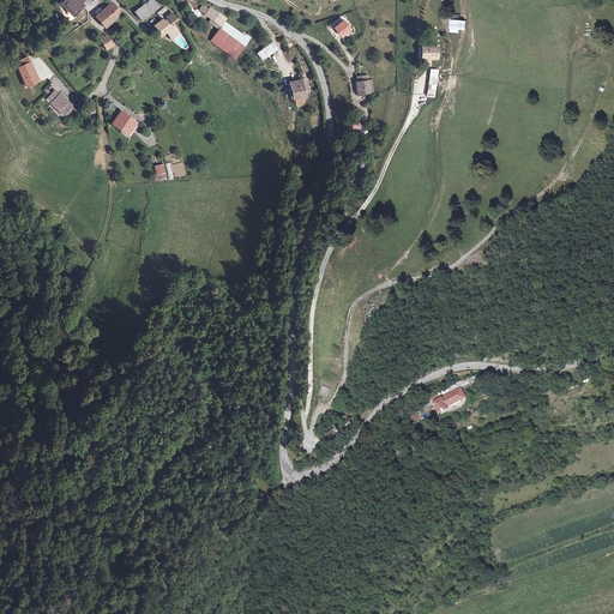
[(74,16),(84,6),(80,4),(84,0),(65,0),(61,4),(74,16)]
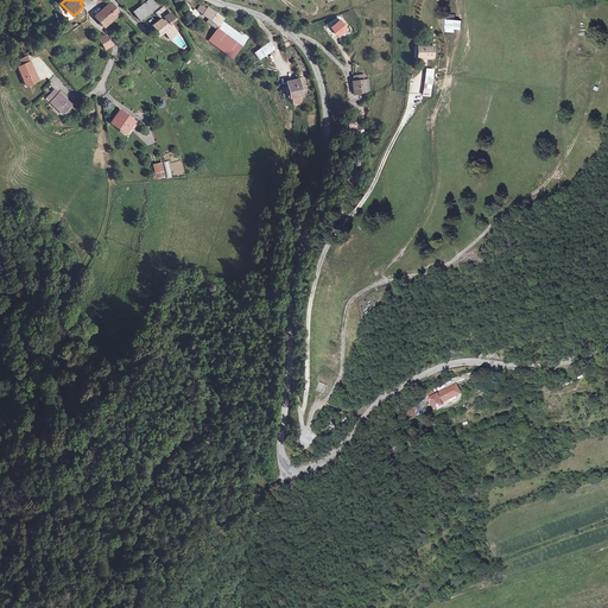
[(140,20),(157,8),(153,4),(154,1),(153,0),(150,0),(149,0),(133,12),(140,20)]
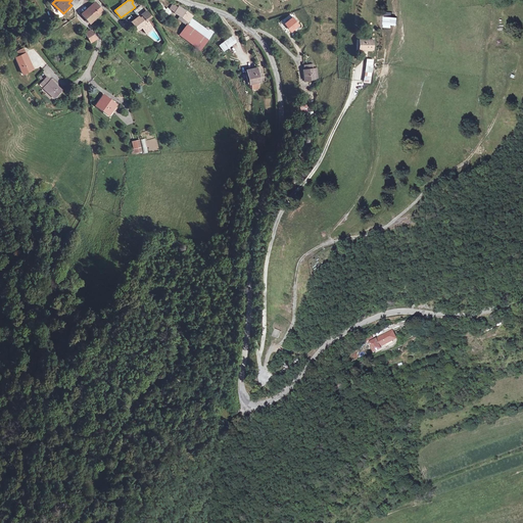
[(96,15),(102,10),(95,2),(81,14),(88,22),(94,18),(95,19),(98,17),(96,15)]
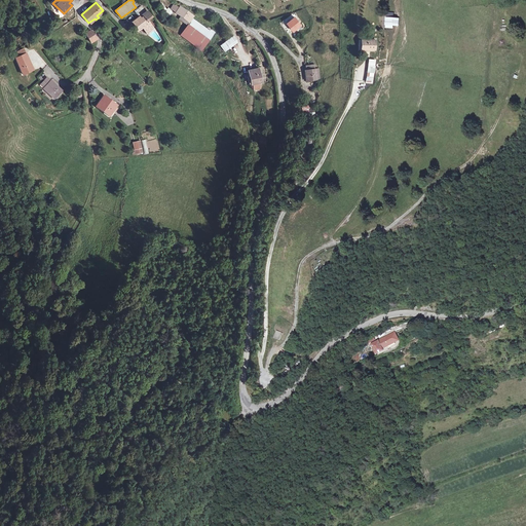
[(193,16),(180,6),(179,8),(174,4),(171,8),(181,15),(189,22),(191,19),(193,16)]
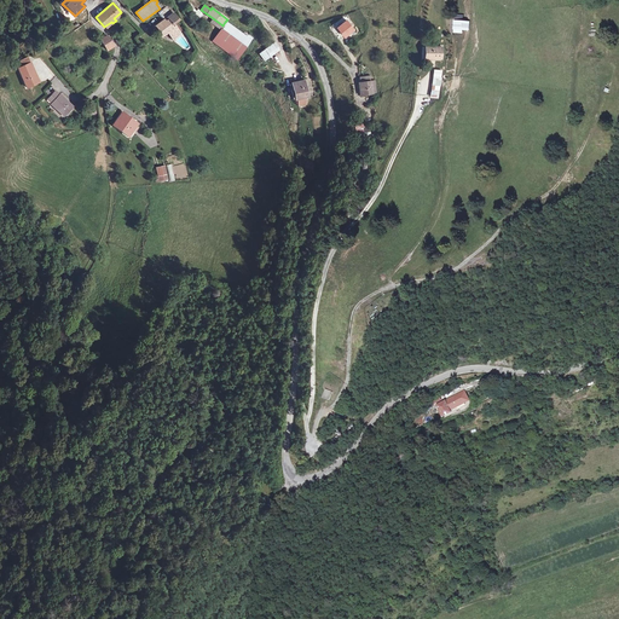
[(175,27),(173,24),(178,19),(167,6),(158,13),(163,21),(156,27),(162,34),(167,30),(173,39),(180,33),(179,33),(183,30),(178,24),(175,27)]
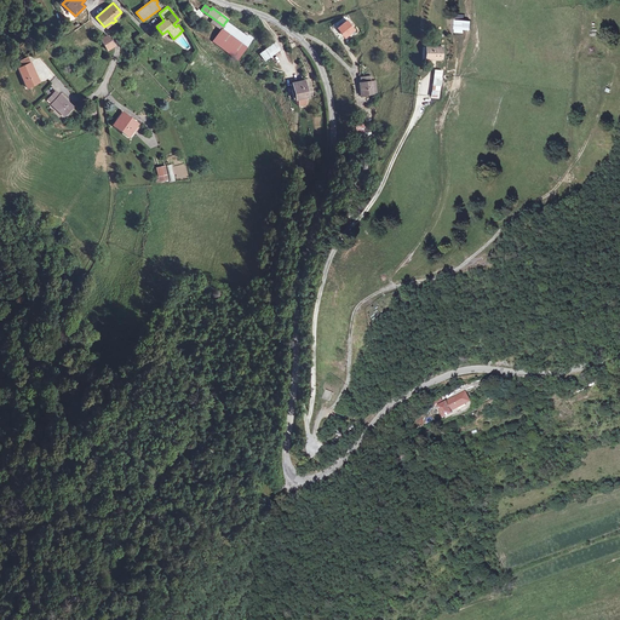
[(223,26),(213,18),(211,22),(222,30),(224,27),(223,26)]
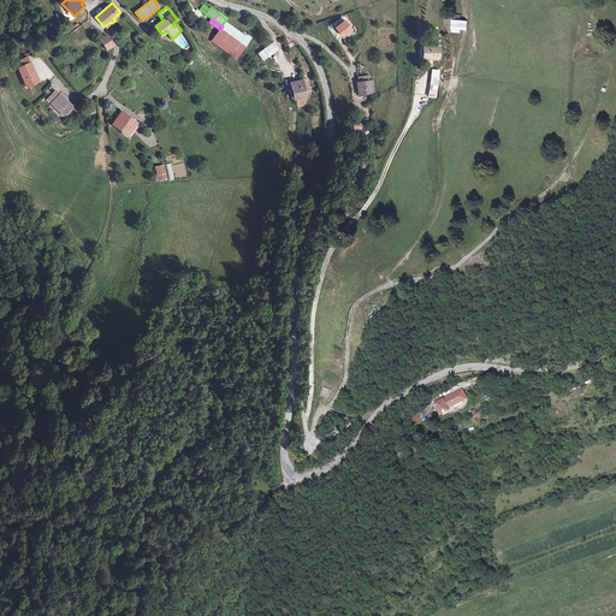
[(336,27),(344,39),(355,30),(345,19),(336,27)]
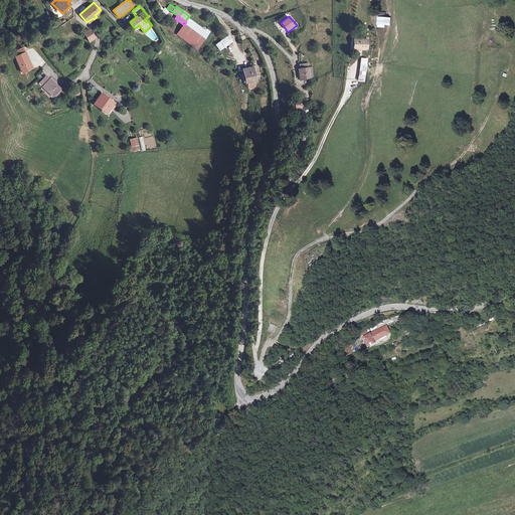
[(197,49),(208,34),(187,18),(185,21),(186,22),(184,25),(177,34),(197,49)]
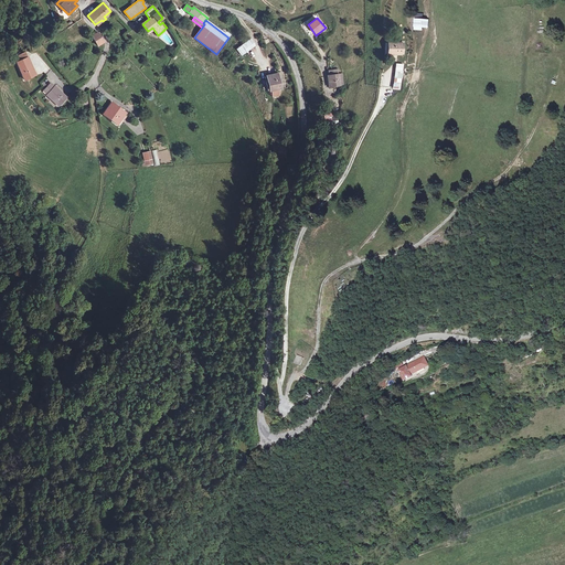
[(104,42),(97,32),(92,36),(97,45),(104,42)]
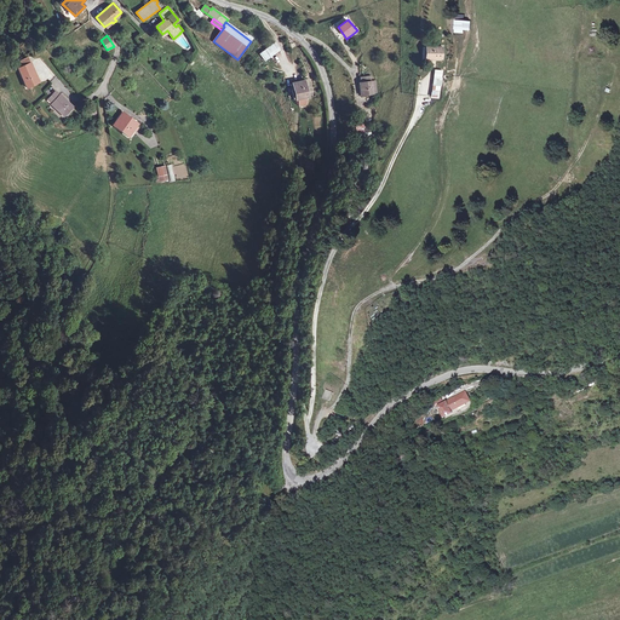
[(276,42),(259,53),(264,62),(281,51),(276,42)]
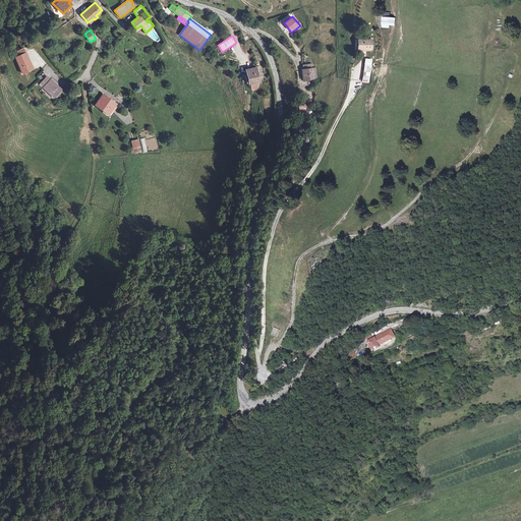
[(371,49),(372,40),(359,40),(359,49),(363,49),(371,49)]
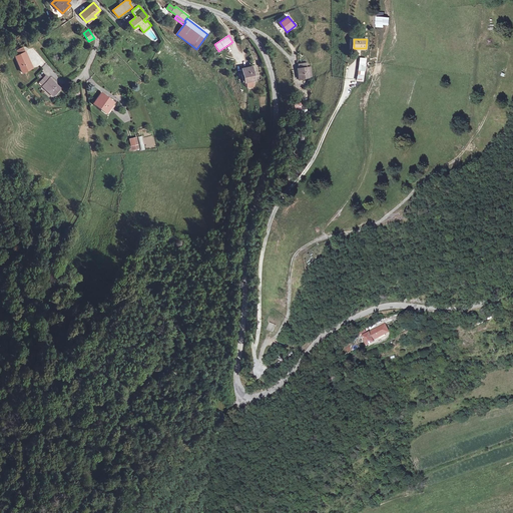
[(30,63),(25,52),(24,52),(18,55),(15,57),(22,73),(27,70),(24,66),(30,63)]
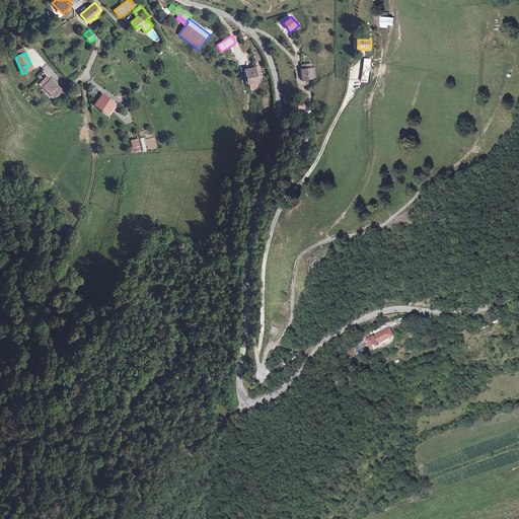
[(370,66),(370,59),(364,59),(361,81),(367,82),(369,72),(370,66)]
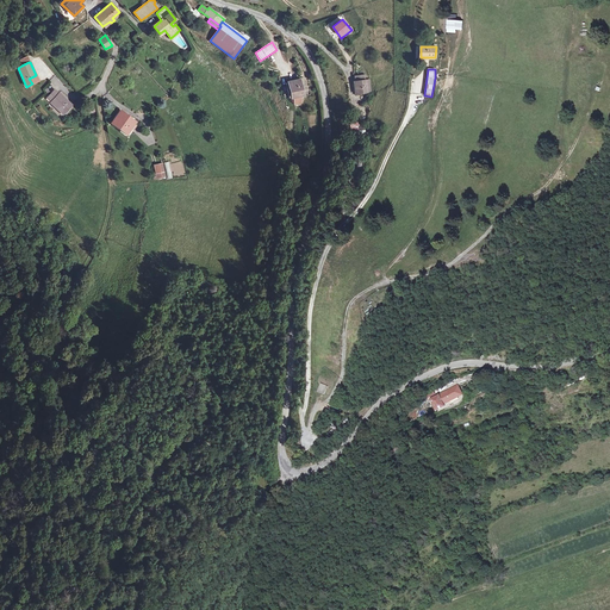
[(372,92),(369,80),(365,81),(365,75),(355,76),(355,82),(354,82),(355,93),(360,92),(360,93),(372,92)]
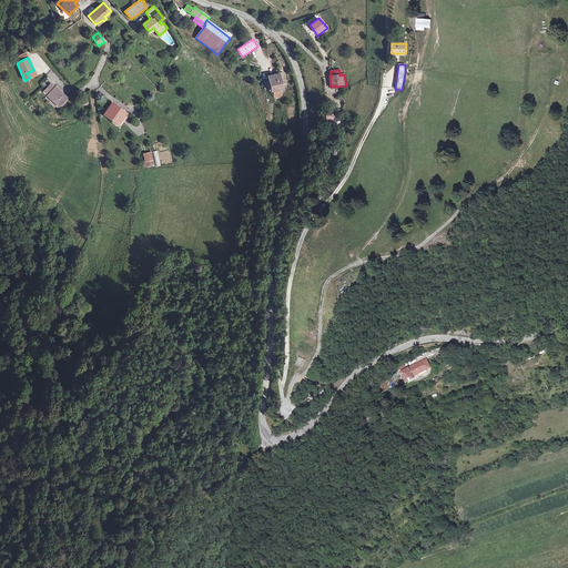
[(282,89),(280,74),(267,77),(269,83),(270,82),(272,91),(271,91),(272,94),(273,97),(281,95),(280,90),(282,89)]
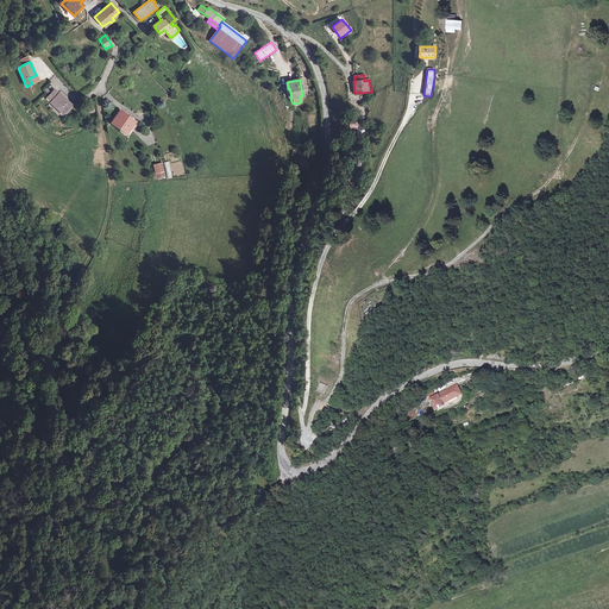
[(71,105),(58,93),(55,89),(46,98),(50,101),(50,102),(63,114),(71,105)]
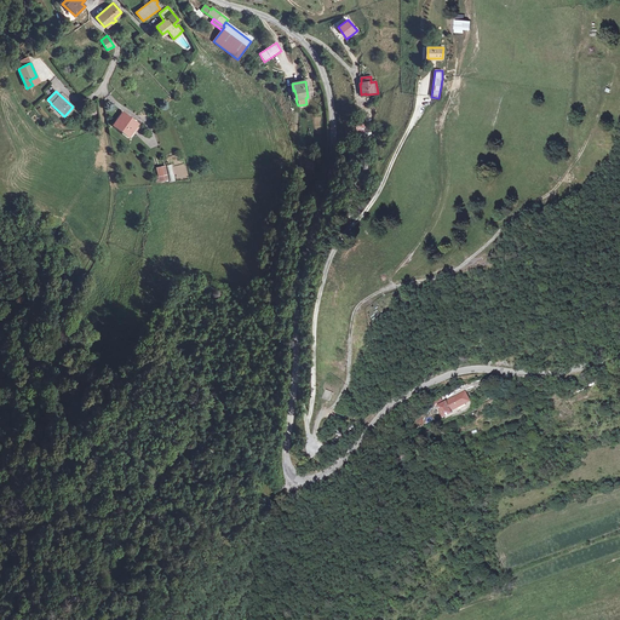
[(133,130),(137,124),(122,113),(113,125),(127,136),(130,133),(132,136),(136,131),(133,130)]
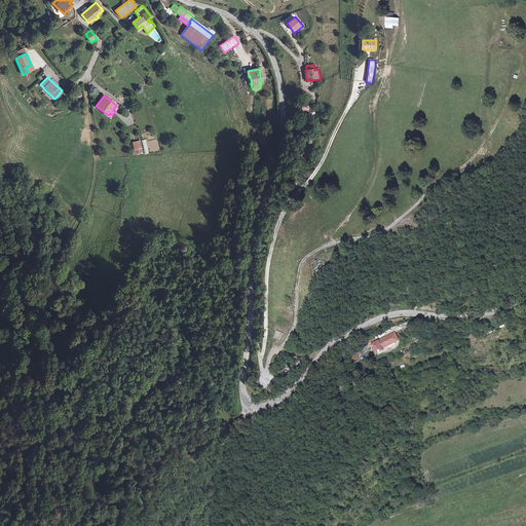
[(142,152),(140,141),(133,143),(134,150),(136,150),(136,154),(142,152)]
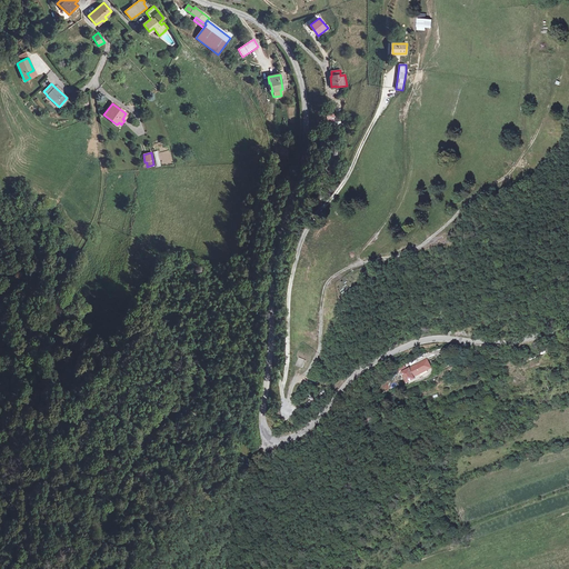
[(306,360),(300,358),(297,366),(302,368),(306,360)]
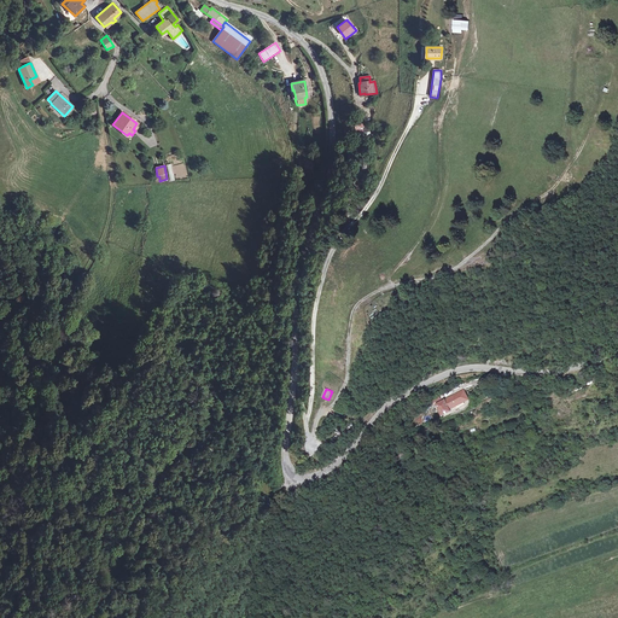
[(447,412),(464,403),(462,400),(466,397),(462,391),(435,406),(441,418),(448,414),(447,412)]
